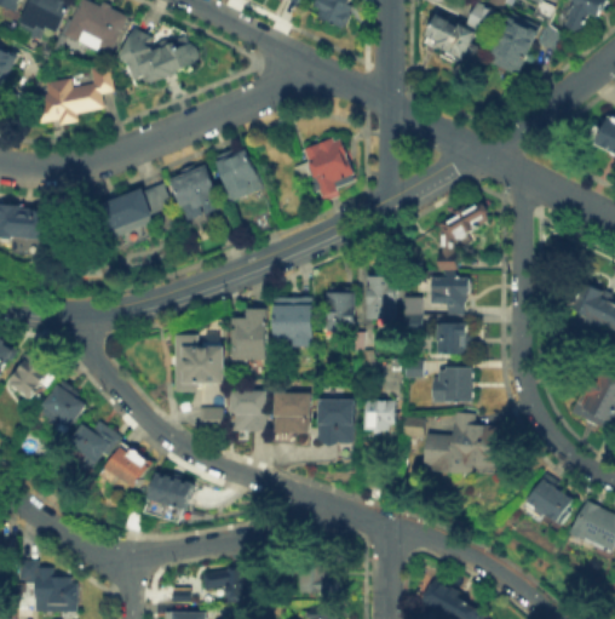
[(19,0),(13,12),(0,5),(0,0),(19,0)]
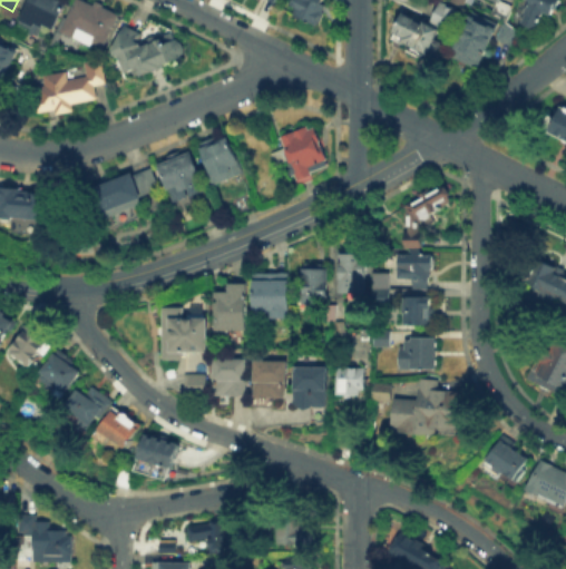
[(64,9),(52,29),(51,28),(39,49),(11,35),(22,12),(21,12),(27,0),(68,0),(64,9)]
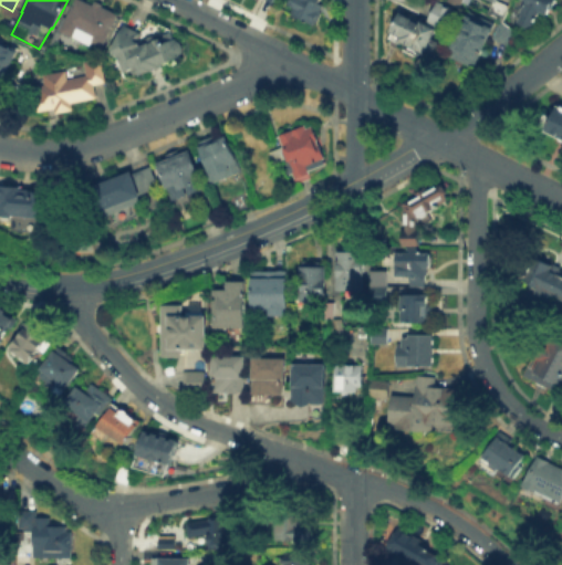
[(77,0),(115,22),(97,53),(58,30),(74,0),(77,0)]
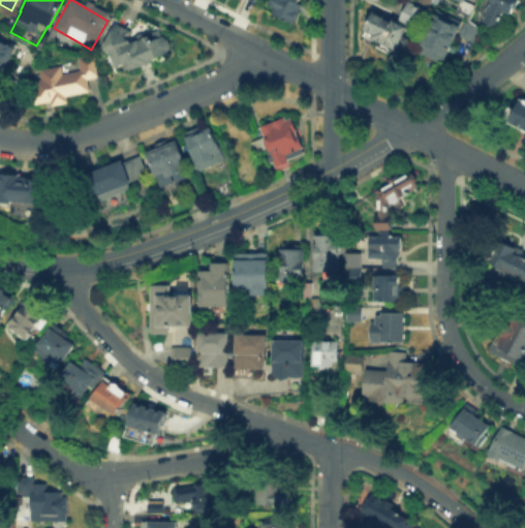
[(295,0),(292,4),(298,6),(290,24),(265,11),(270,0),(295,0)]
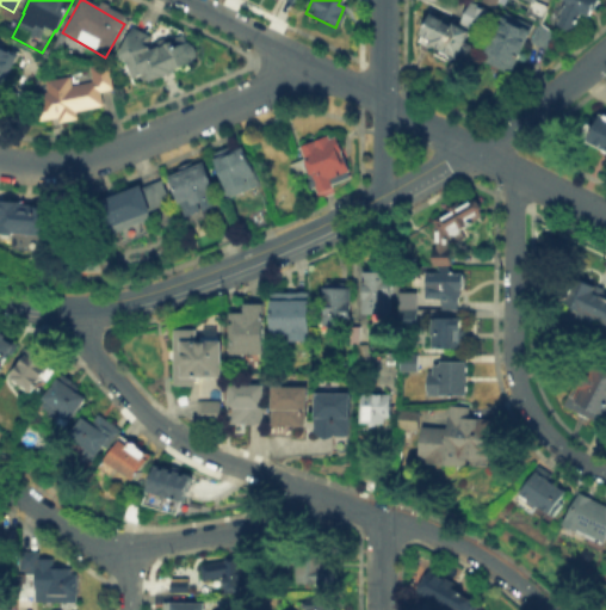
[(597,0),(591,13),(581,8),(570,30),(555,20),(566,0),(597,0)]
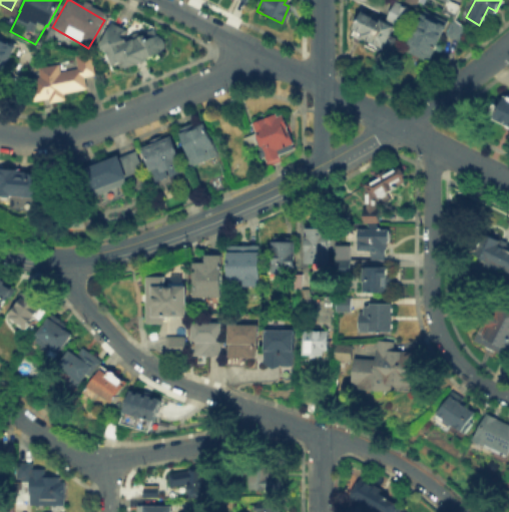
[(385,18),(394,1),(407,8),(398,25),(385,18)]
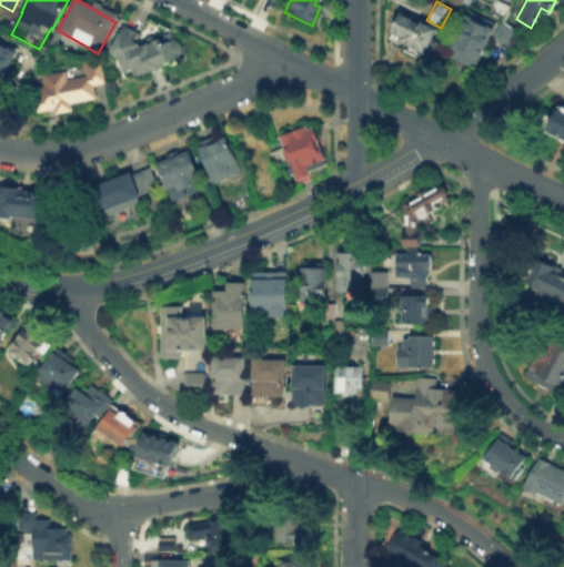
[(399,14),(431,32),(421,52),(388,36),(399,14)]
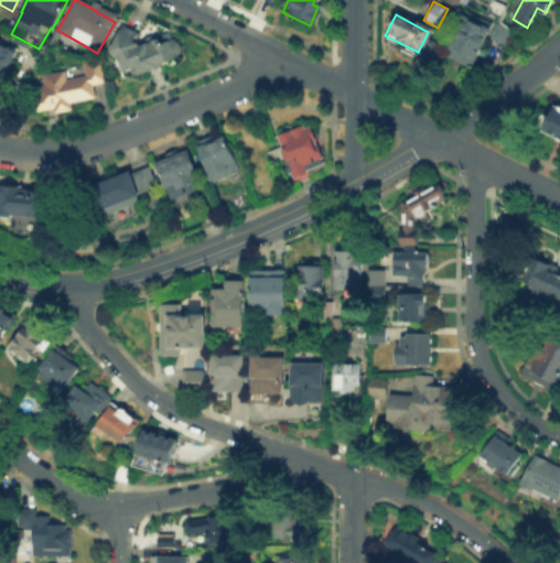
[(461,15),(490,29),(493,19),(509,26),(502,44),(485,38),(473,63),(445,50),(461,15)]
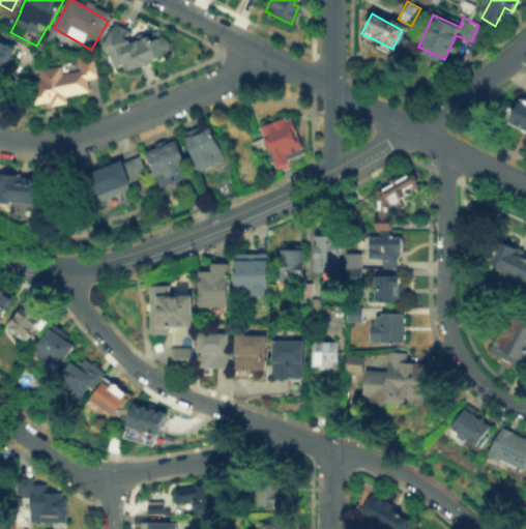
[(1,20),(10,24),(5,33),(0,30),(0,22),(1,20)]
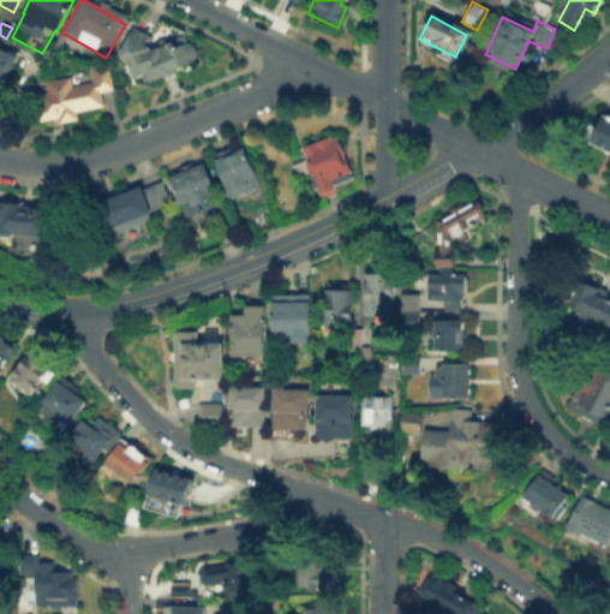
[(148,35),(154,47),(187,33),(198,59),(139,83),(129,58),(129,57),(124,43),(133,27),(148,35)]
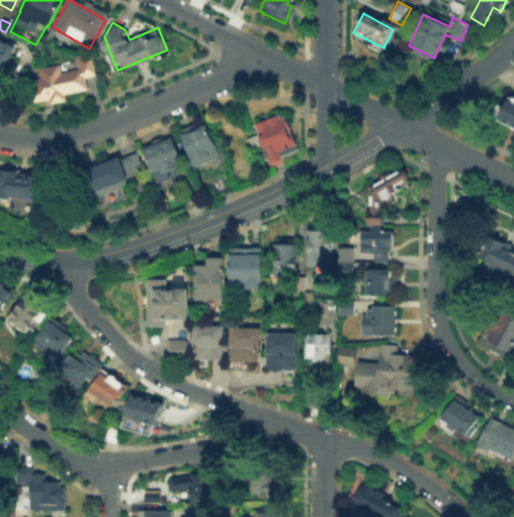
[(0,39),(12,46),(2,69),(0,68),(0,39)]
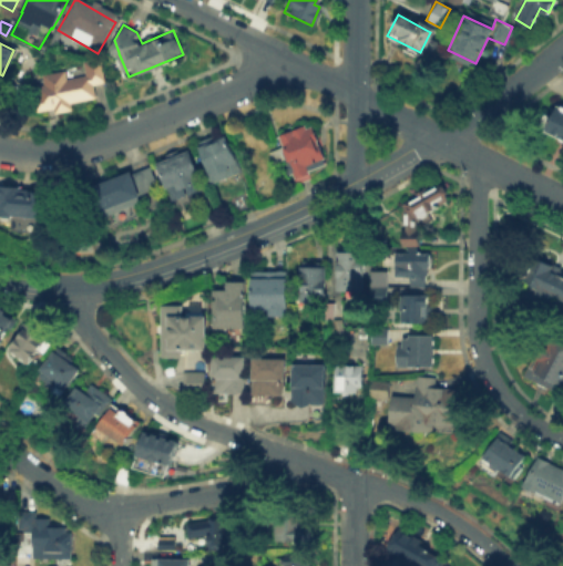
[(43,83),(41,75),(62,71),(64,79),(82,74),(79,61),(96,57),(103,82),(90,84),(93,99),(71,104),(71,107),(37,115),(29,86),(43,83)]
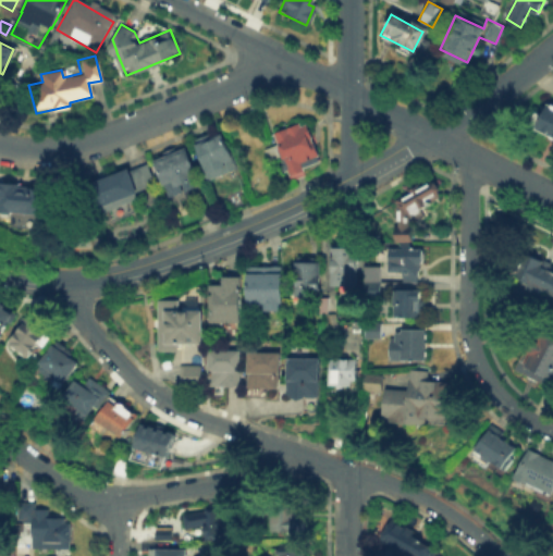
[(532,110),(542,115),(547,106),(552,109),(552,138),(526,124),(532,110)]
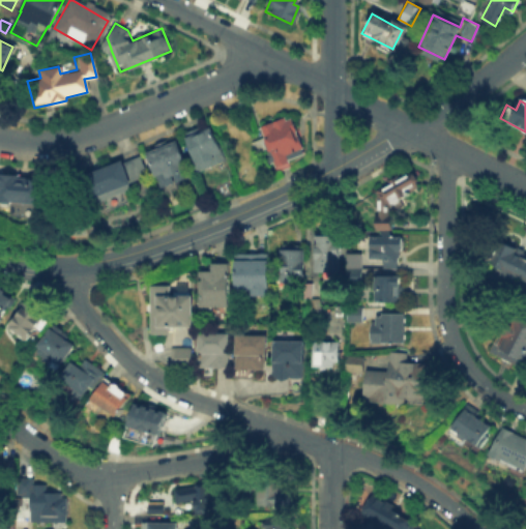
[(254,131),(285,117),(302,157),(272,172),(254,131)]
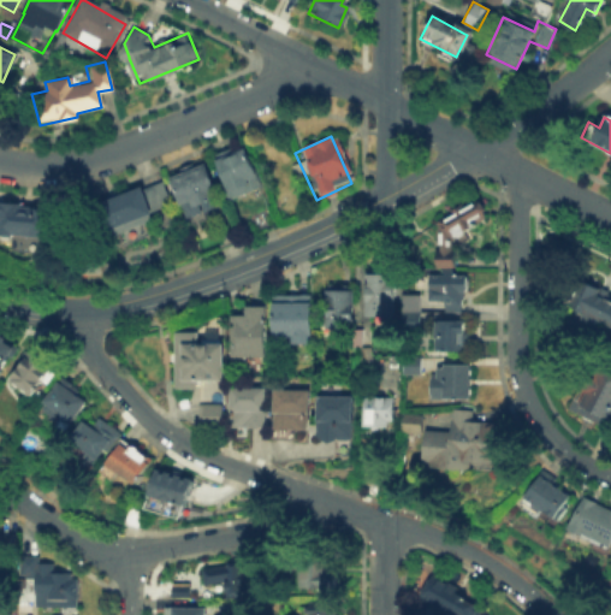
[(213,165),(244,153),(259,188),(229,200),(213,165)]
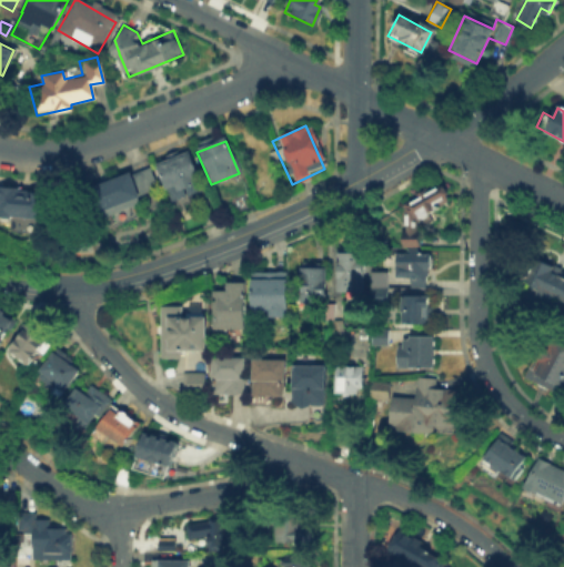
[(154,168),(185,154),(202,193),(171,206),(154,168)]
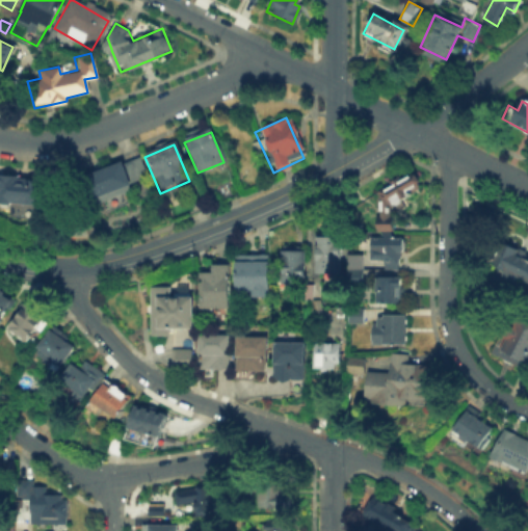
[(137,157),(146,177),(129,184),(132,191),(103,204),(89,174),(120,160),(121,164),(137,157)]
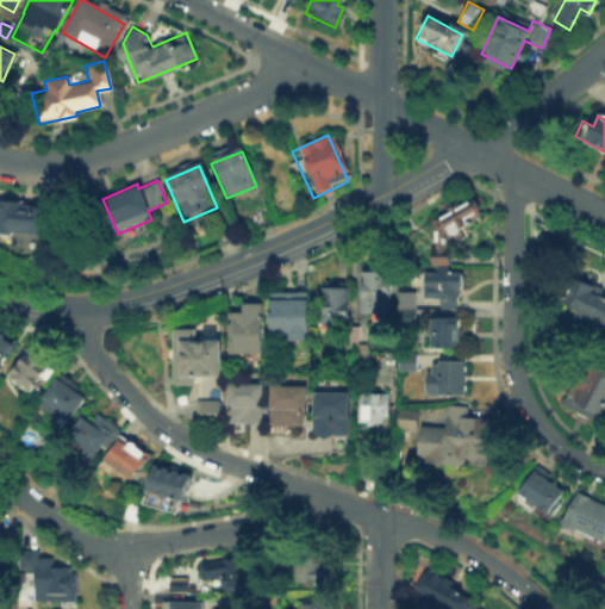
[(453,235),(449,236),(447,240),(447,247),(449,247),(449,265),(431,265),(432,218),(446,212),(443,209),(453,203),(456,207),(472,198),(481,215),(459,230),(463,237),(459,241),(453,235)]
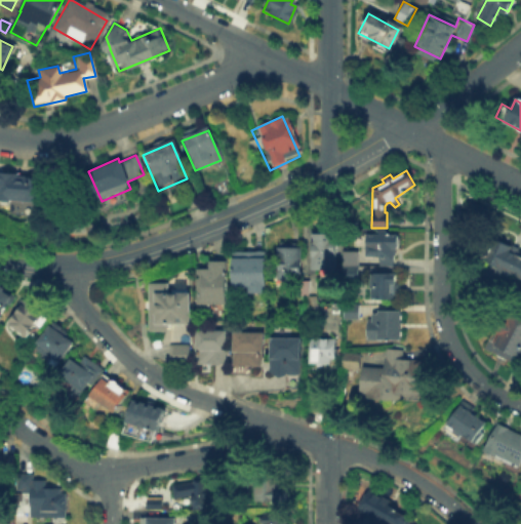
[(0,171),(32,171),(32,197),(0,197),(0,171)]
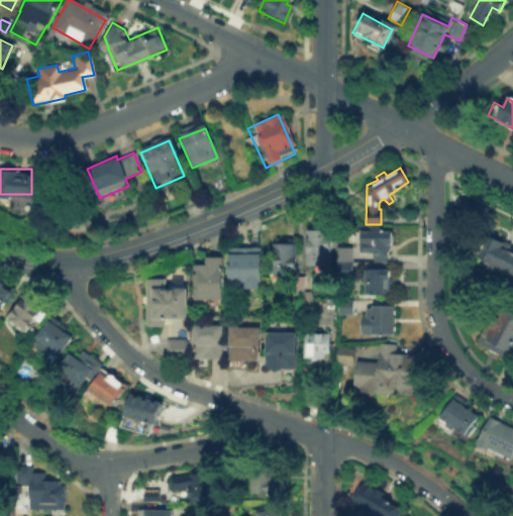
[(305,266),(306,227),(329,227),(328,267),(305,266)]
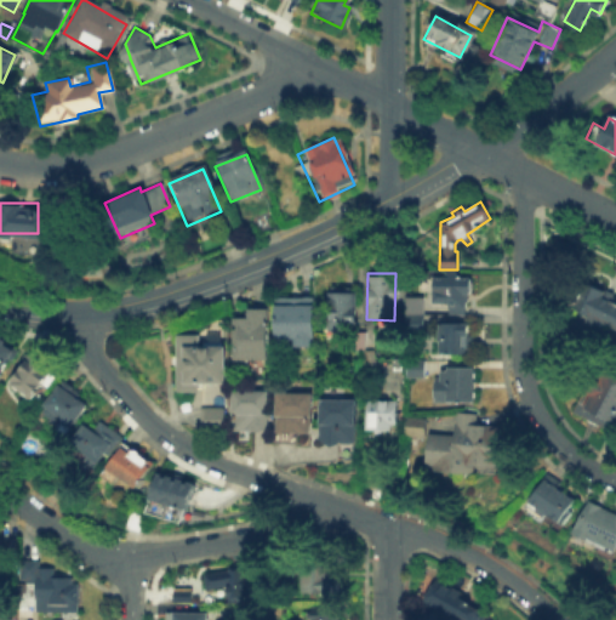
[(465,303),(465,316),(446,316),(446,303),(432,303),(432,277),(469,277),(469,293),(465,293),(465,303)]
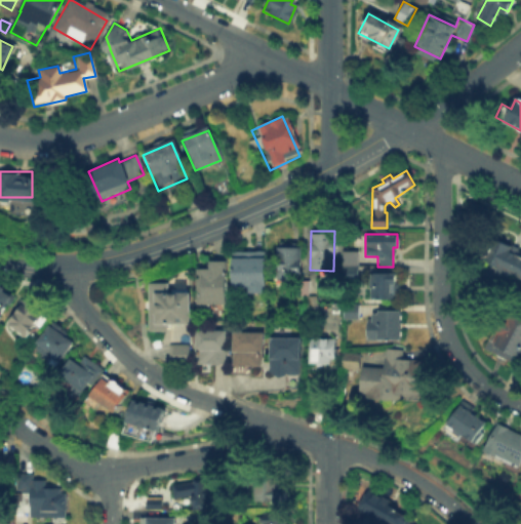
[(495,240),(520,253),(520,281),(483,262),(495,240)]
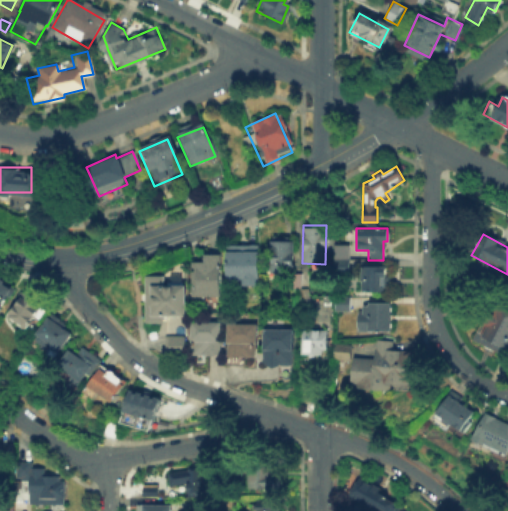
[(269,274),(269,240),(292,240),(292,274),(269,274)]
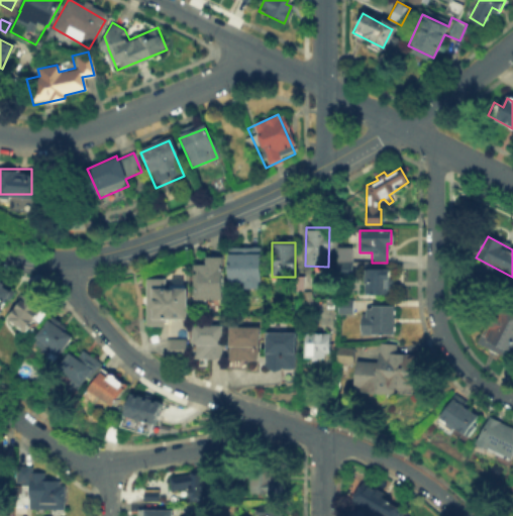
[(335,260),(336,244),(350,244),(350,260),(335,260)]
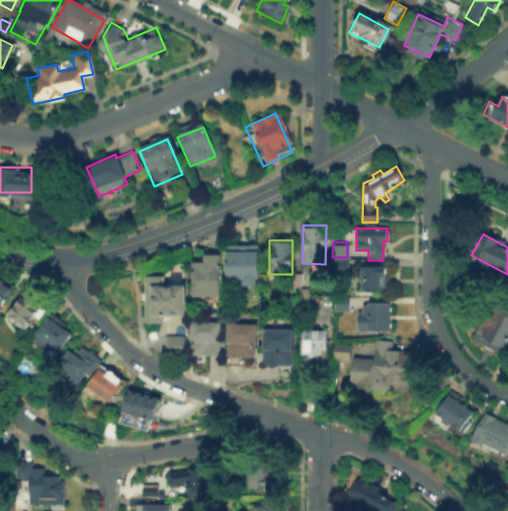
[(258,276),(258,285),(240,285),(240,276),(227,275),(227,253),(258,254),(258,276)]
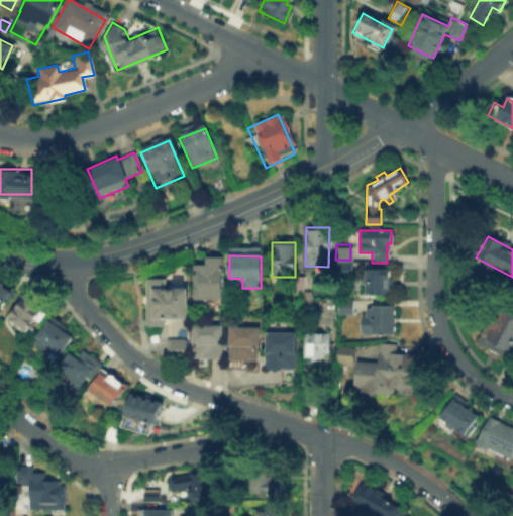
[(219,298),(191,298),(191,265),(204,265),(204,258),(219,258),(219,298)]
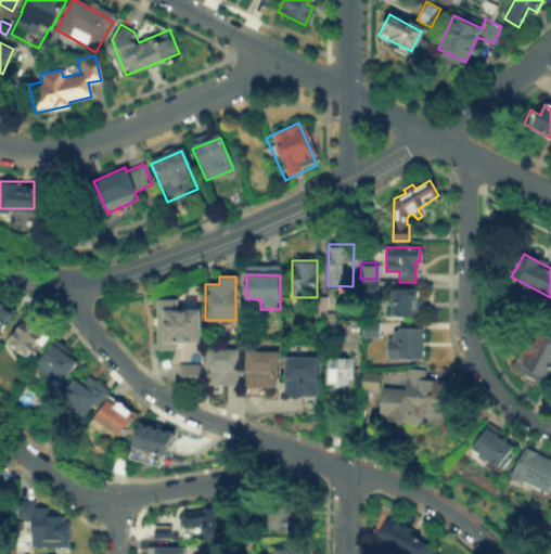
[(360,297),(360,279),(376,279),(376,297),(360,297)]
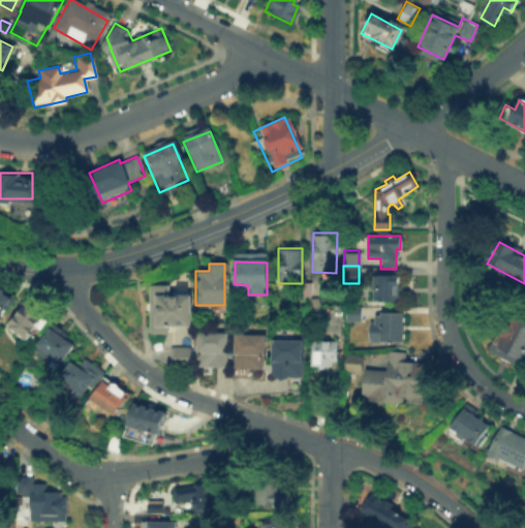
[(397,275),(397,301),(373,301),(373,289),(370,289),(370,281),(373,281),(373,275),(397,275)]
